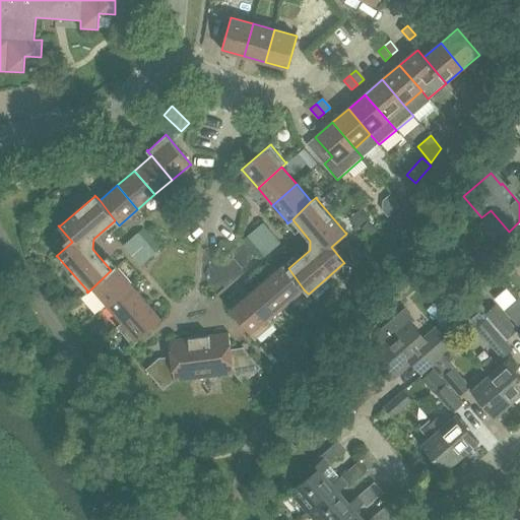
[(243,240),(248,246),(260,260),(280,243),(263,222),(243,240)]
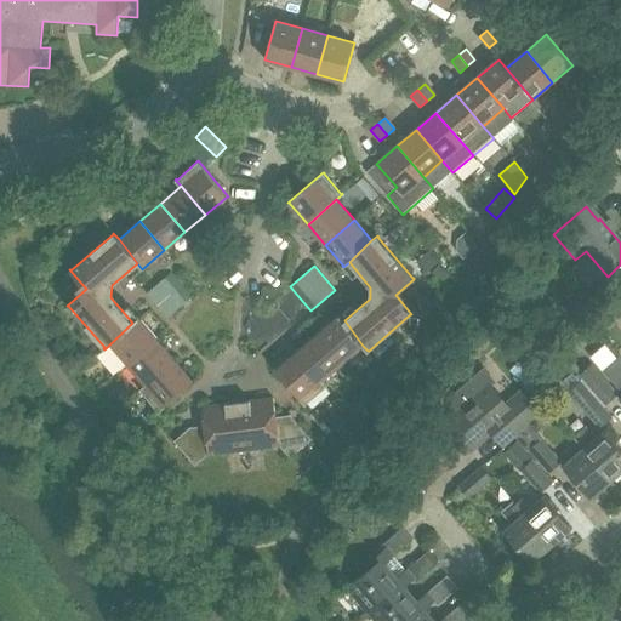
[(167,318),(187,302),(192,297),(170,273),(147,294),(167,318)]
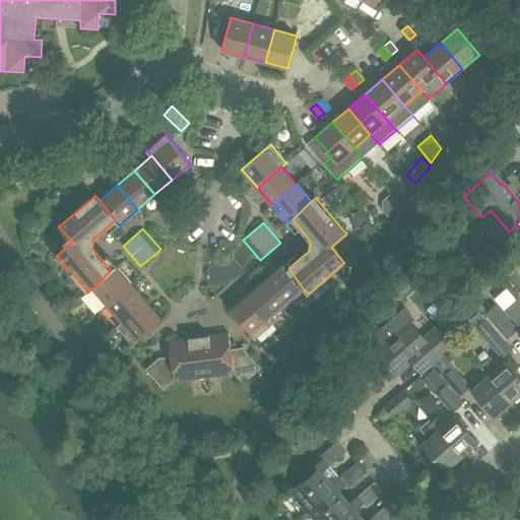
[(358,263),(365,257),(369,254),(368,253),(366,250),(363,253),(358,247),(354,250),(350,246),(346,250),(358,263)]
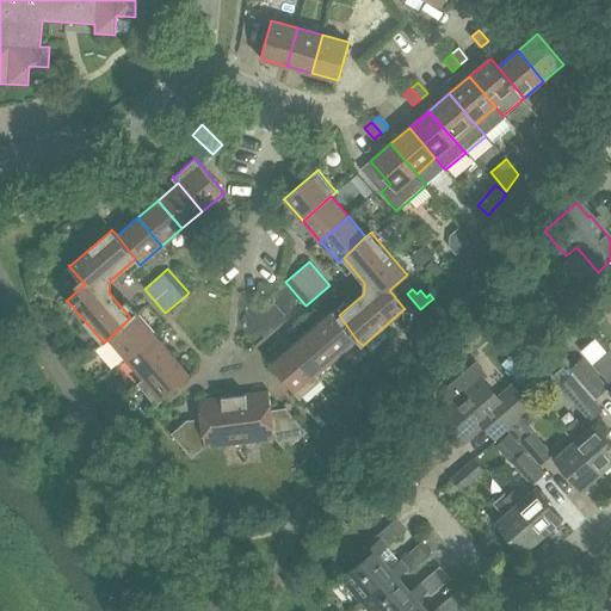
[(337,357),(357,340),(339,315),(334,309),(333,310),(313,328),(337,357)]
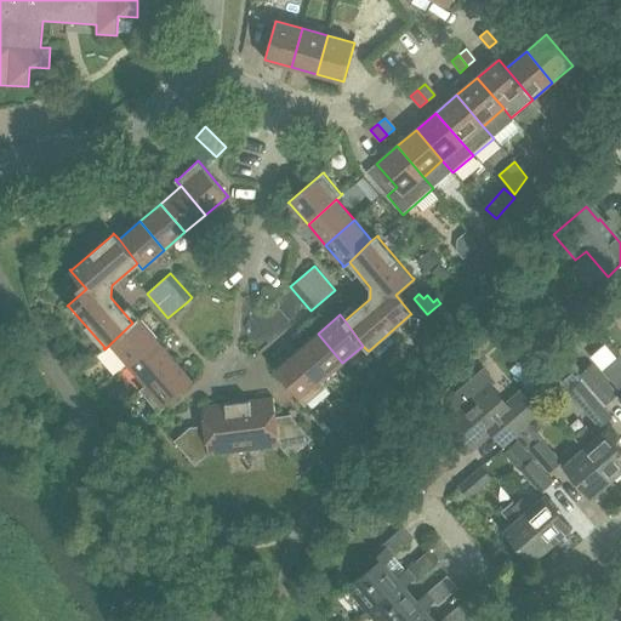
[(123,369),(127,364),(157,339),(140,318),(138,317),(132,323),(104,349),(123,369)]
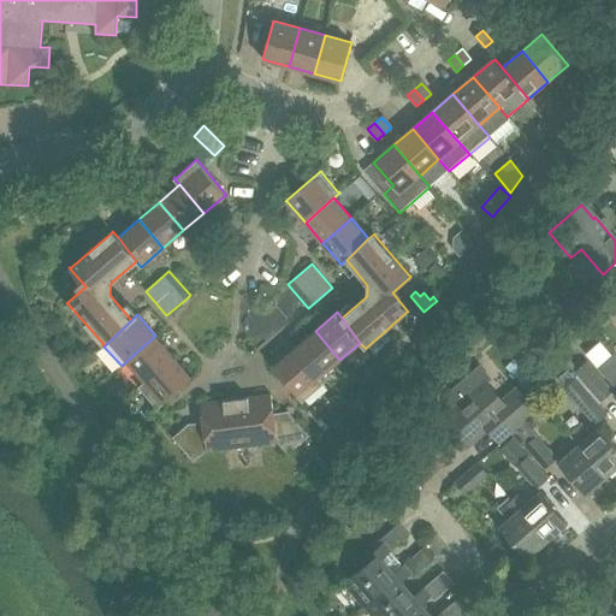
[(295,348),(320,377),(339,360),(315,331),(295,348)]
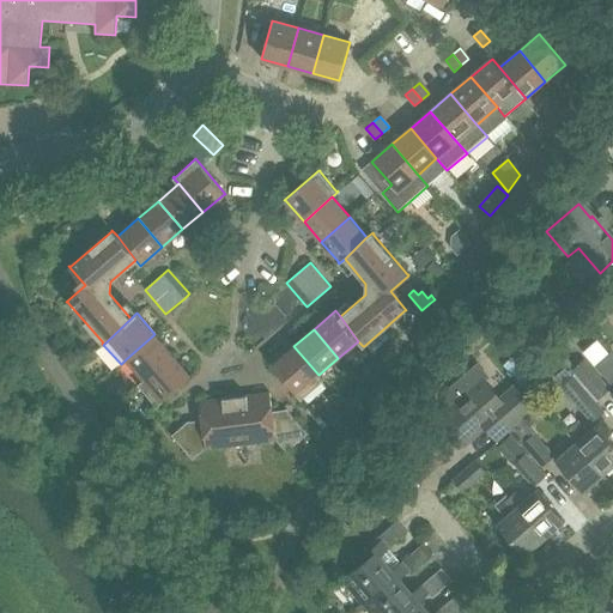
[(126,359),(144,380),(173,354),(155,334),(126,359)]
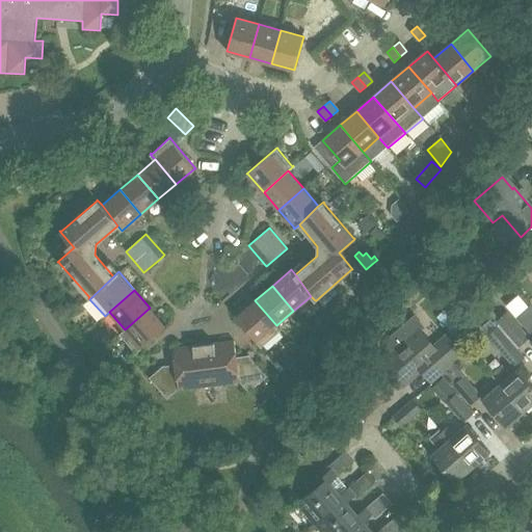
[(281,330),(276,325),(255,300),(237,316),(236,316),(236,317),(261,347),(262,346),(280,330),(280,331),(281,330)]
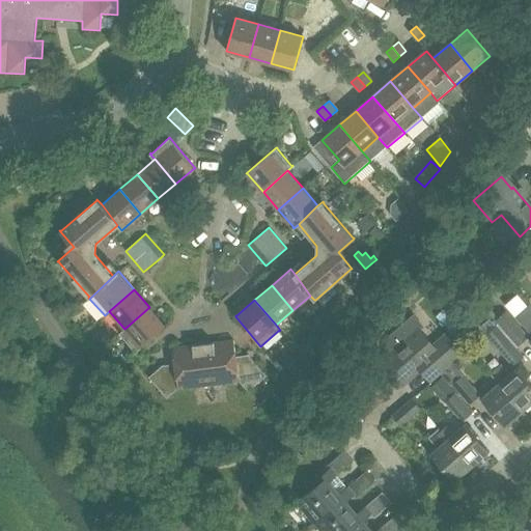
[(149,307),(124,329),(119,333),(120,334),(120,333),(136,352),(166,326),(165,326),(149,307)]
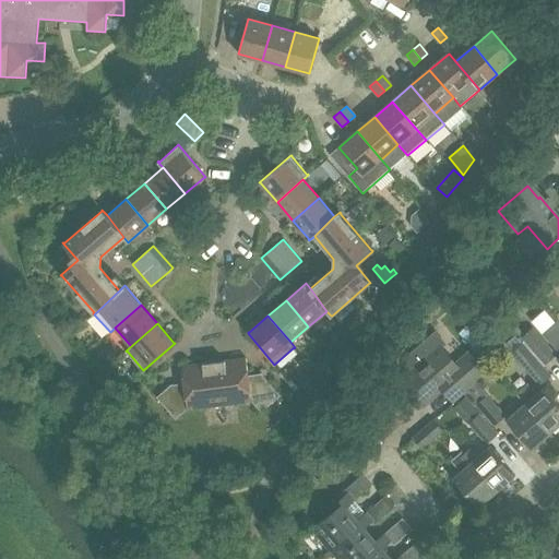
[(532,328),(522,336),(546,364),(556,356),(532,328)]
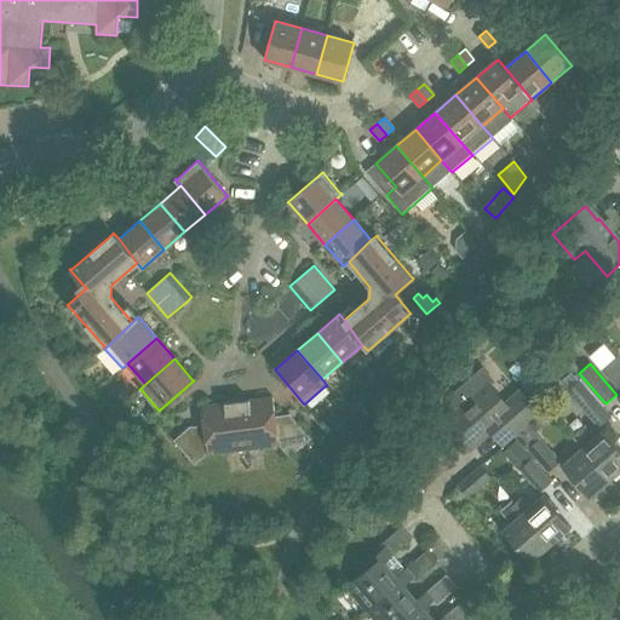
[(523,386),(505,402),(488,383),(443,422),(470,451),(495,429),(507,443),(545,412),(523,386)]
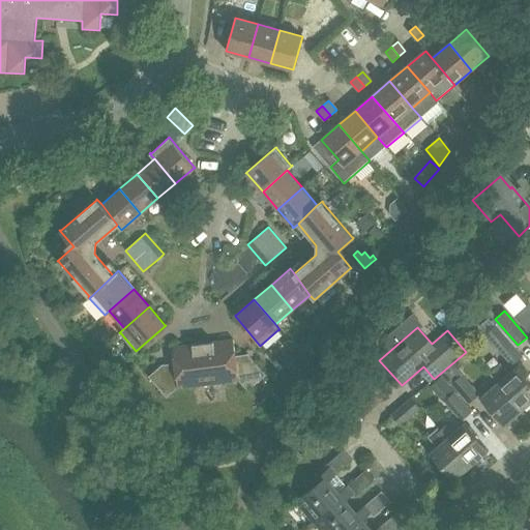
[(505,336),(495,345),(512,364),(522,356),(505,336)]
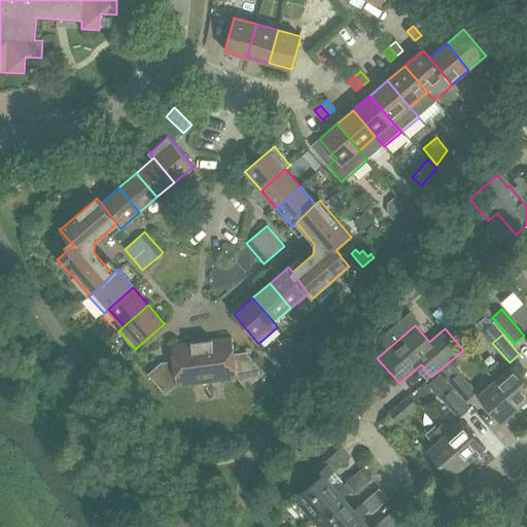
[(145,365),(150,373),(147,375),(166,395),(177,386),(237,379),(246,389),(265,373),(247,352),(234,354),(232,338),(172,345),(174,361),(162,362),(161,363),(155,356),(145,365)]
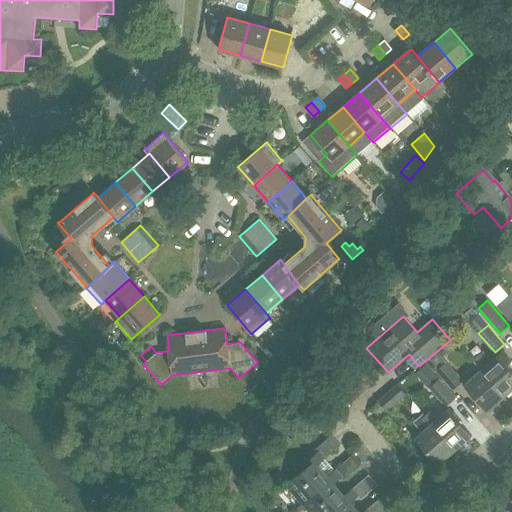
[(473,360),(481,370),(504,396),(511,389),(511,371),(498,355),(491,361),(483,351),(473,360)]
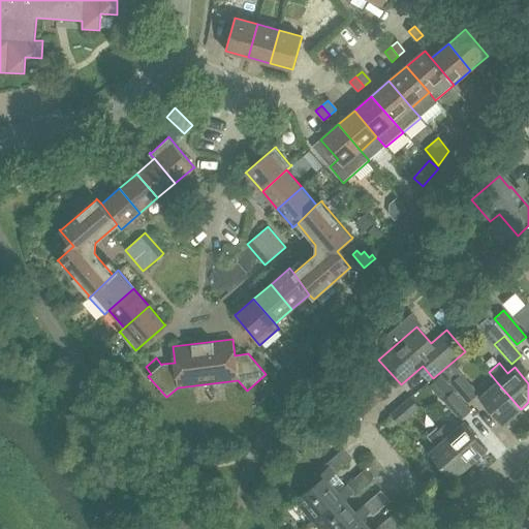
[(460,374),(450,382),(468,402),(476,394),(460,374)]
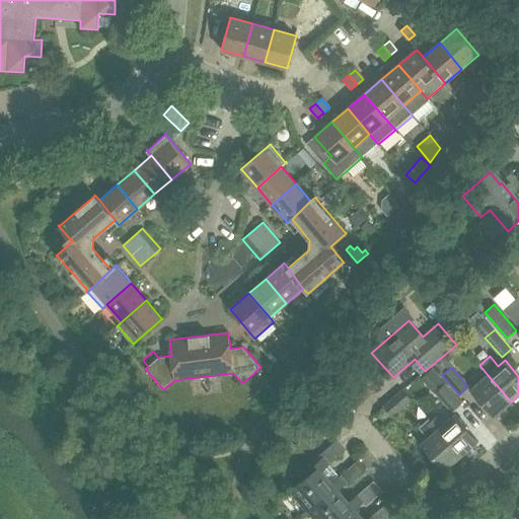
[(494,417),(511,401),(488,375),(470,389),(494,417)]
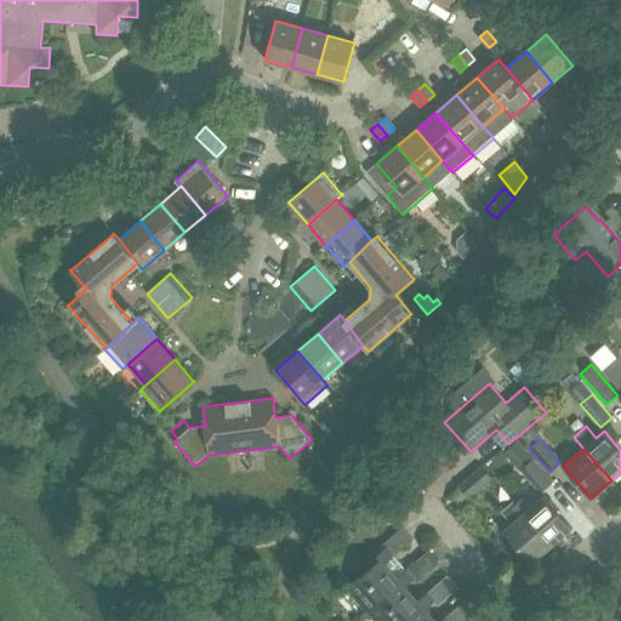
[(531,460),(520,469),(541,491),(552,482),(531,460)]
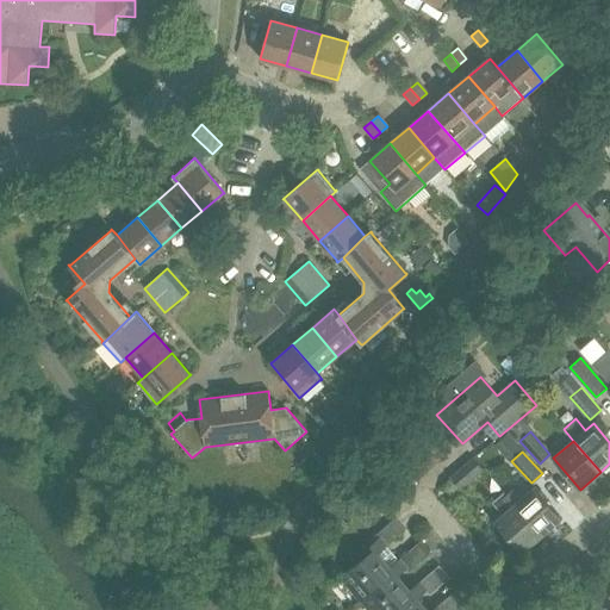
[(452,478),(461,489),(483,470),(473,458),(452,478)]
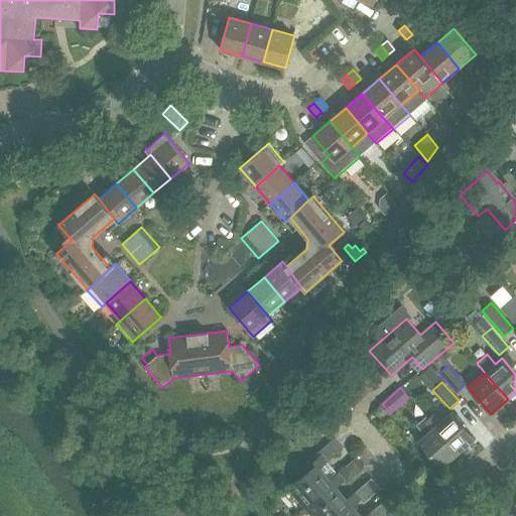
[(437,411),(430,418),(460,453),(476,438),(452,411),(443,419),(437,411)]
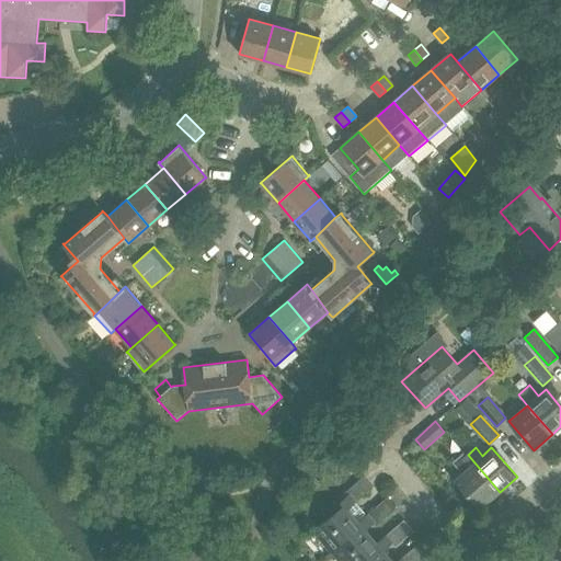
[(462,472),(459,476),(455,479),(480,508),(500,492),(468,455),(465,451),(453,461),(462,472)]
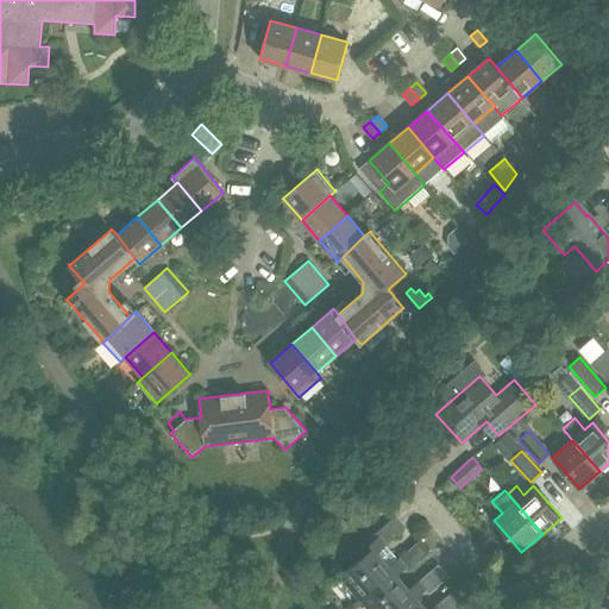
[(340,576),(356,595),(390,565),(378,552),(387,544),(388,545),(406,529),(395,518),(355,553),(359,559),(340,576)]
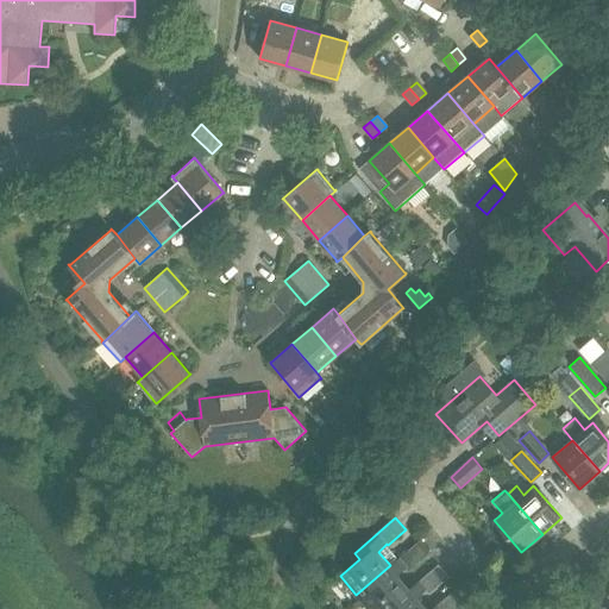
[(356,595),(368,608),(384,608),(409,588),(397,575),(407,566),(400,558),(390,565),(356,595)]
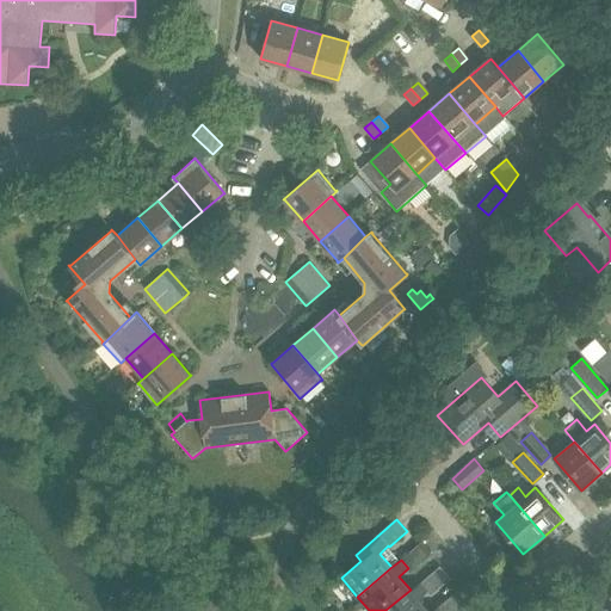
[(386,610),(429,610),(418,599),(427,591),(420,582),(411,590),(386,610)]
